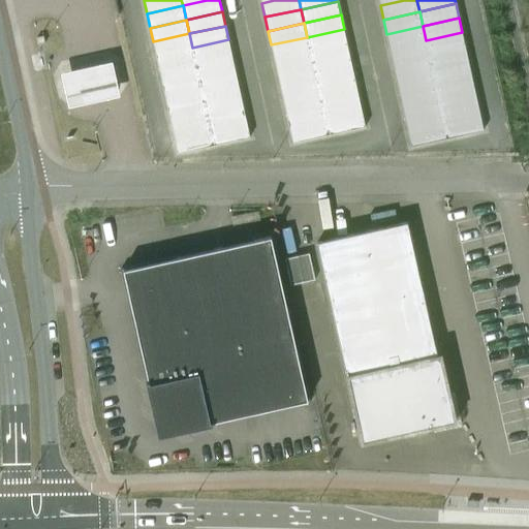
[(423,26),(386,34),(390,48),(426,40),(423,26)]
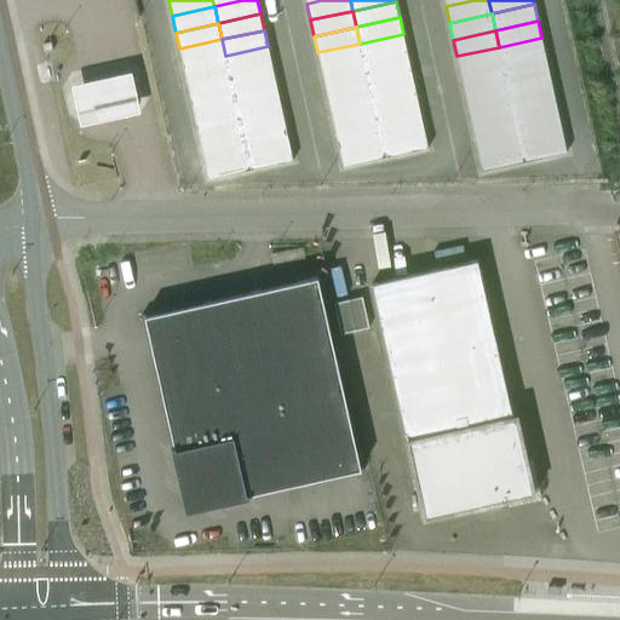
[(403,34),(360,44),(363,59),(407,51),(403,34)]
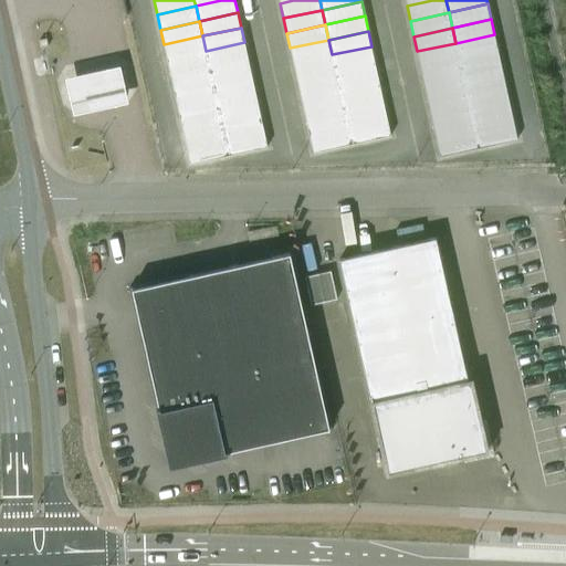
[(498,49),(494,34),(456,43),(459,58),(498,49)]
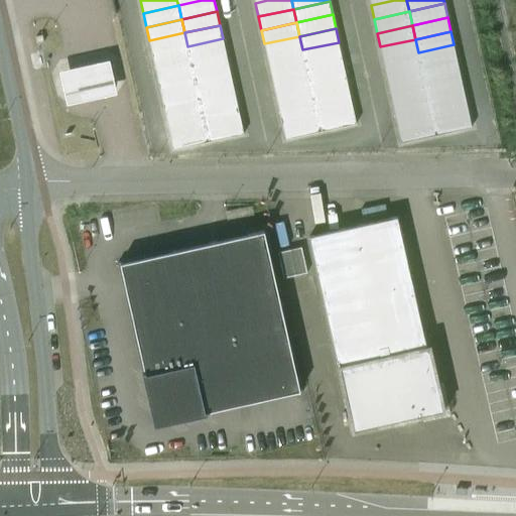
[(184,32),(149,40),(152,54),(187,46),(184,32)]
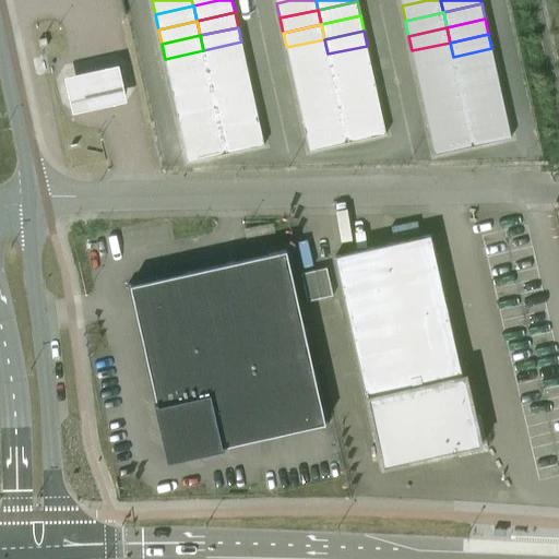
[(324,39),(286,47),(289,62),(328,54),(324,39)]
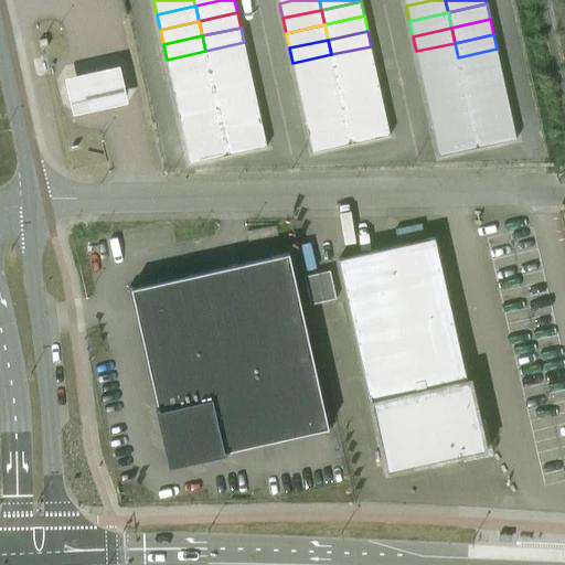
[(244,42),(205,51),(209,66),(247,57),(244,42)]
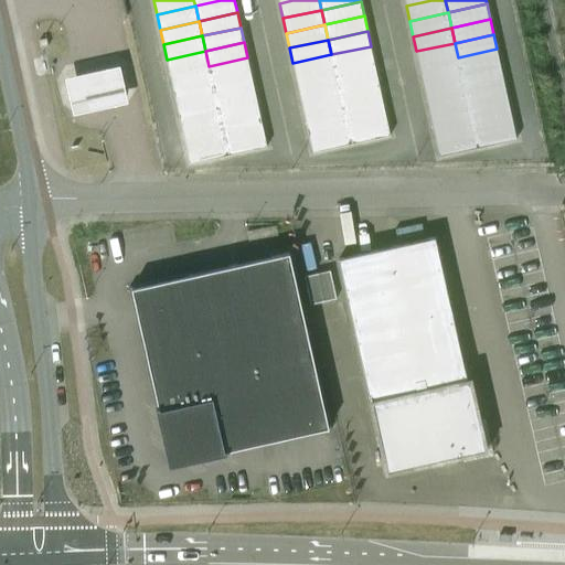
[(419,66),(458,57),(455,43),(416,51),(419,66)]
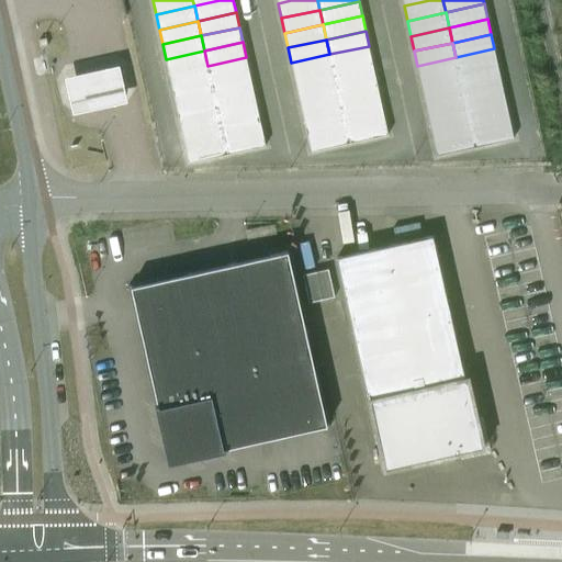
[(369,46),(329,54),(333,69),(371,60),(369,46)]
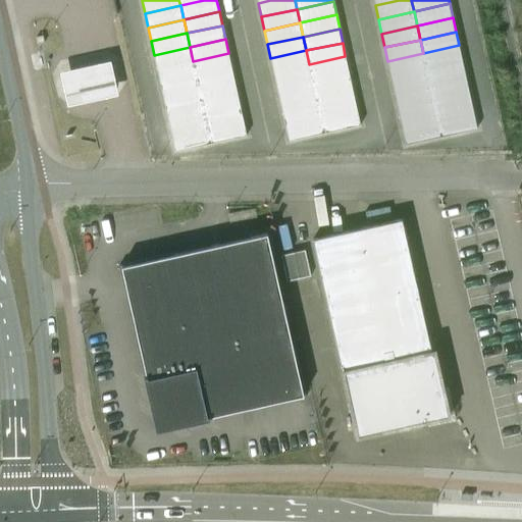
[(426,67),(462,59),(459,45),(423,53),(426,67)]
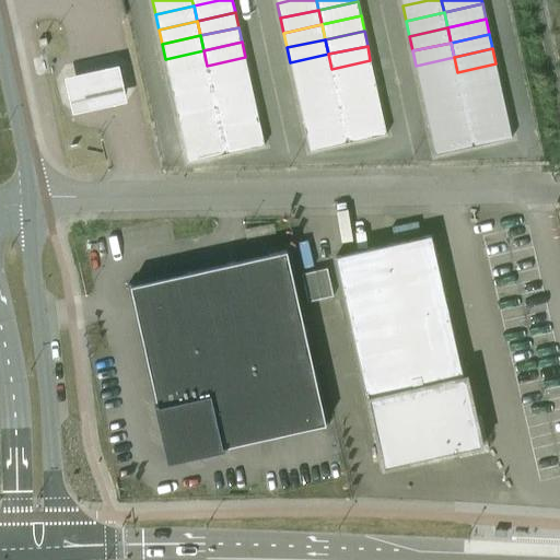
[(203,50),(165,59),(168,73),(207,66),(203,50)]
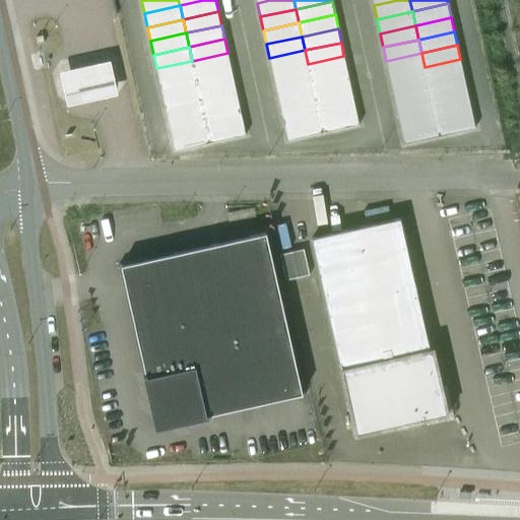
[(305,50),(269,58),(272,72),(308,64),(305,50)]
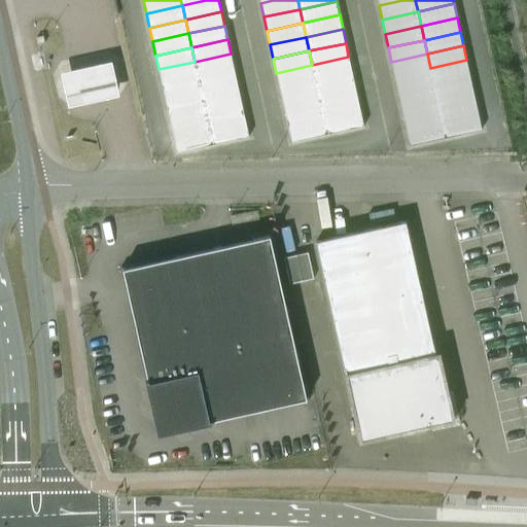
[(231,54),(195,62),(198,75),(234,67),(231,54)]
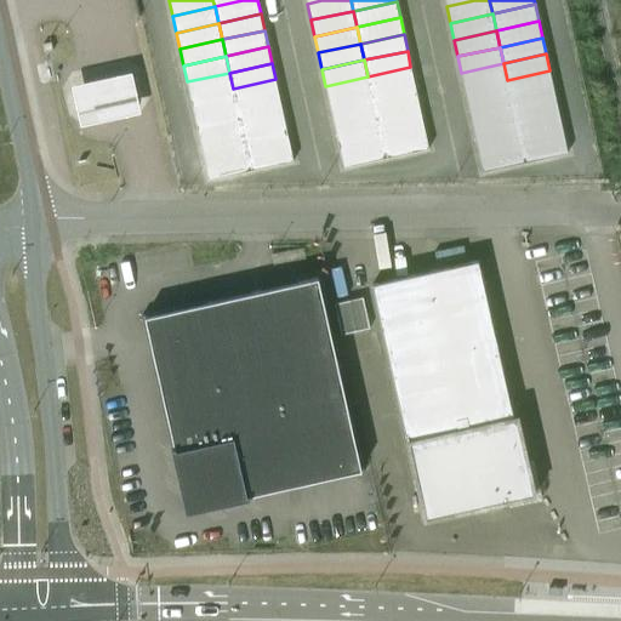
[(503,63),(461,73),(465,90),(507,80),(503,63)]
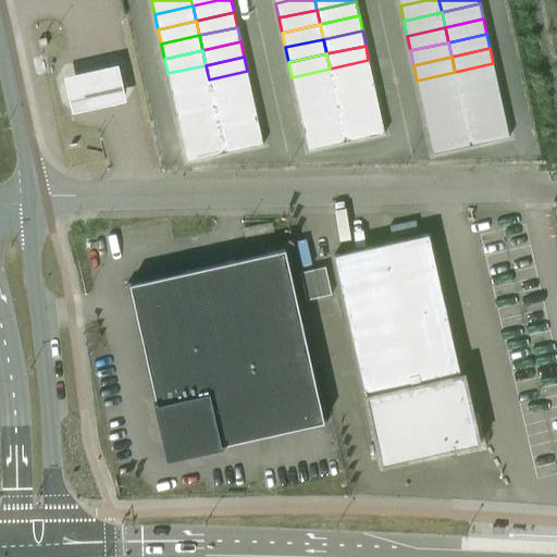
[(368,60),(330,69),(333,83),(371,75),(368,60)]
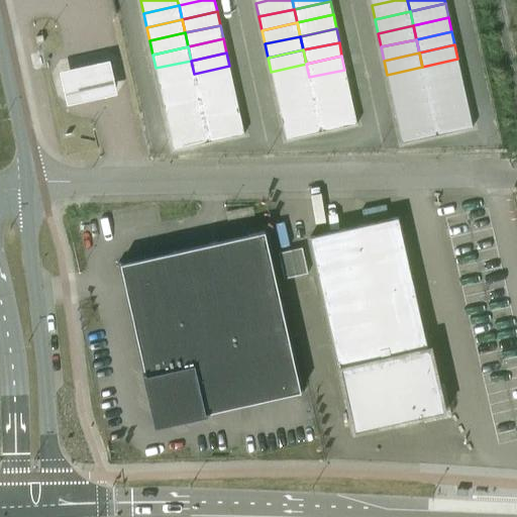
[(115,93),(108,58),(59,69),(67,104),(115,93)]
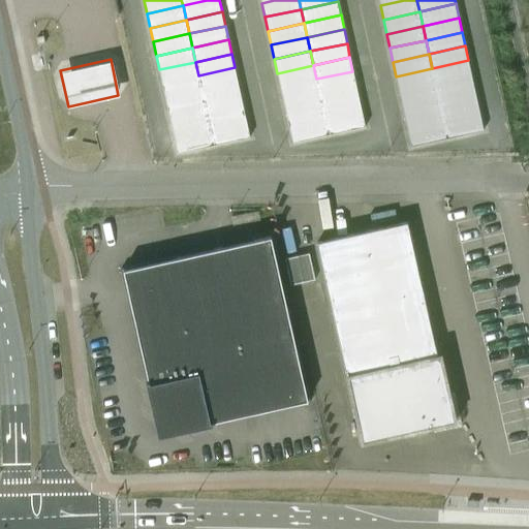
[(435,83),(471,74),(468,60),(432,68),(435,83)]
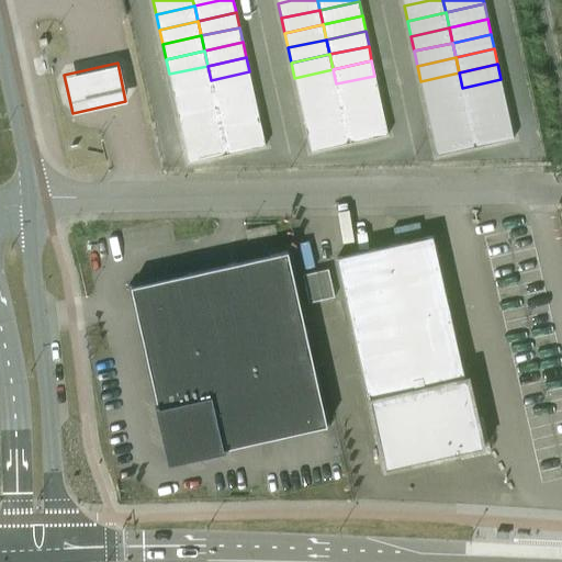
[(208,66),(169,74),(172,89),(211,80),(208,66)]
